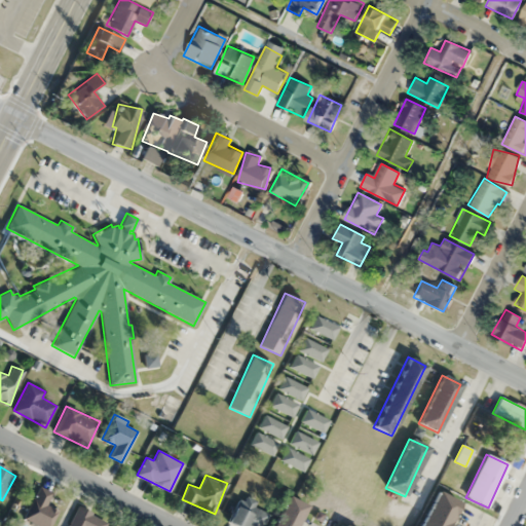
[(52,493),(39,487),(24,519),(38,525),(49,525),(59,510),(47,504),(52,493)]
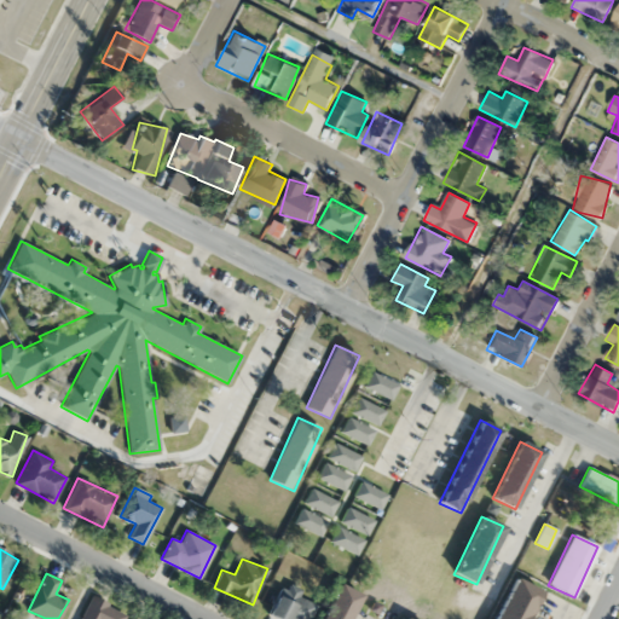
[(526,618),(541,590),(513,578),(493,618),(526,618)]
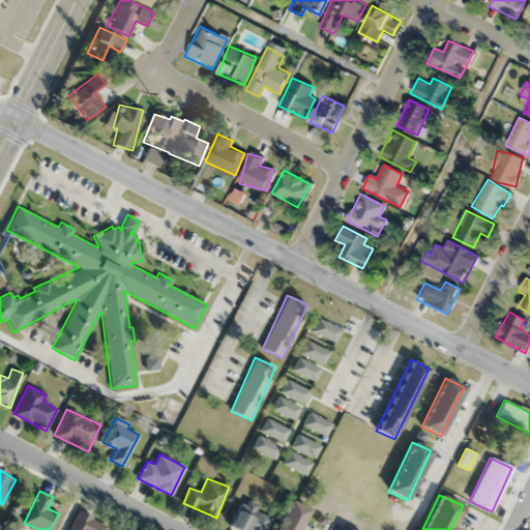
[(259,505),(241,498),(228,527),(234,529),(265,529),(271,517),(256,509),(259,505)]
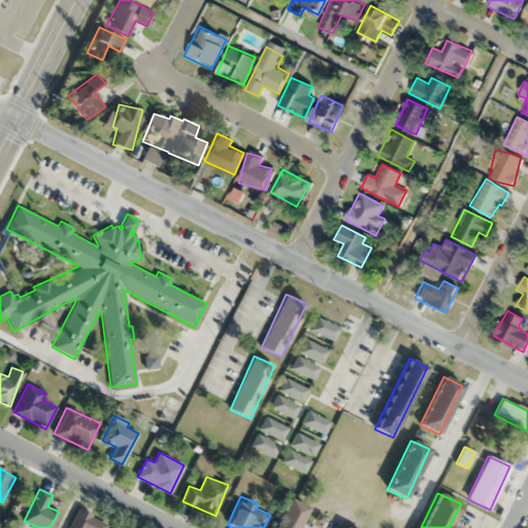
[(297,527),(308,506),(288,497),(272,527),(297,527)]
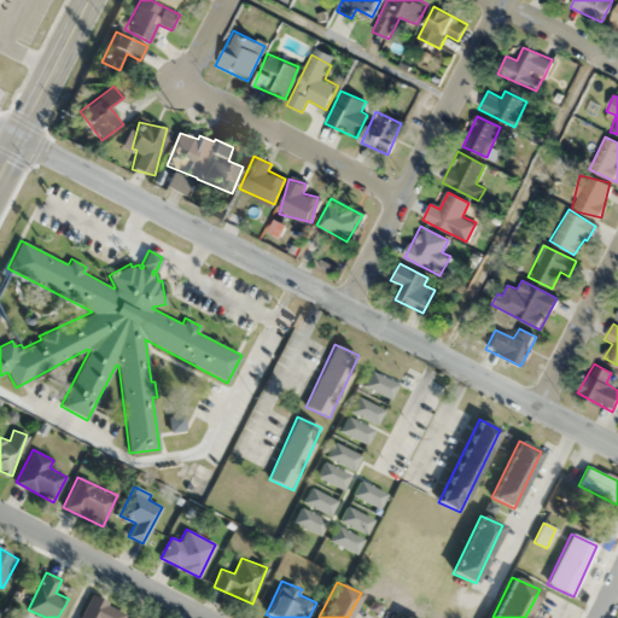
[(122,617),(126,612),(89,595),(79,617),(122,617)]
